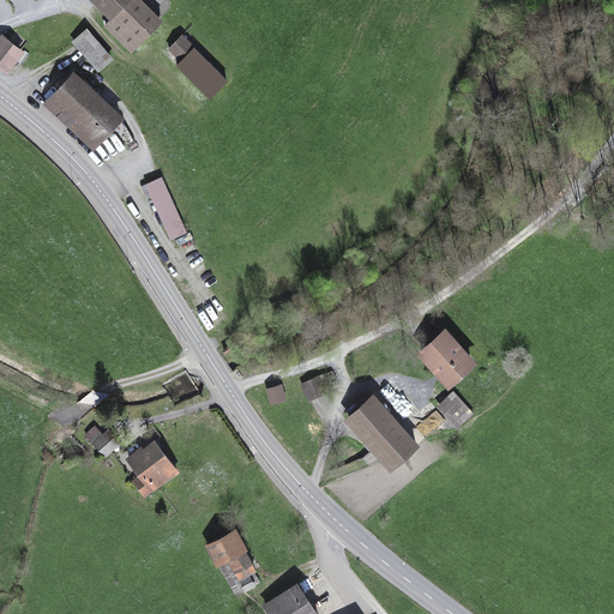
[(106,25),(132,52),(162,22),(139,0),(100,0),(115,16),(106,25)]
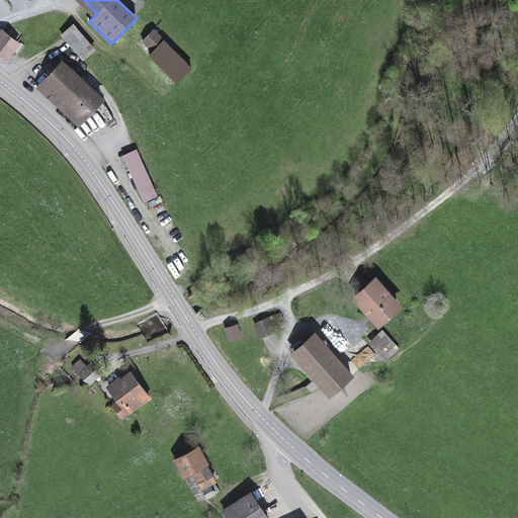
[(94,50),(74,27),(63,36),(83,60),(94,50)]
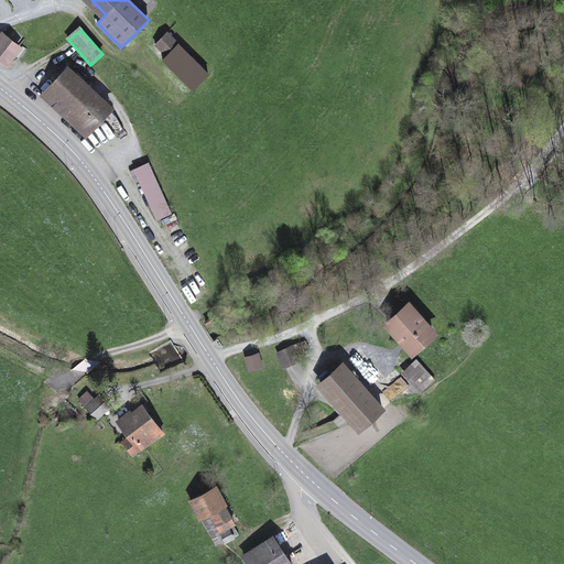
[(193,89),(208,74),(167,33),(155,44),(167,56),(163,61),(193,89)]
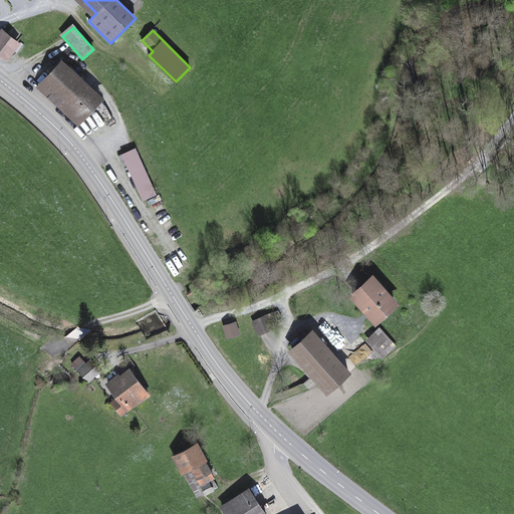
[(0,36),(0,54),(5,58),(18,42),(4,32),(0,36)]
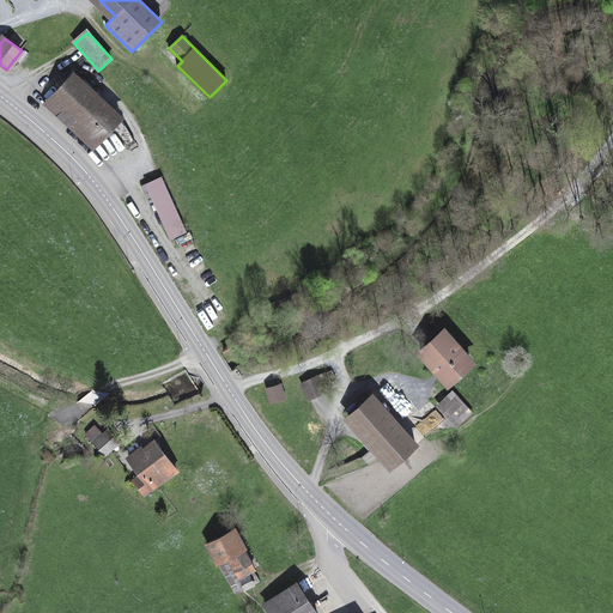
[(49,102),(72,123),(97,96),(74,74),(49,102)]
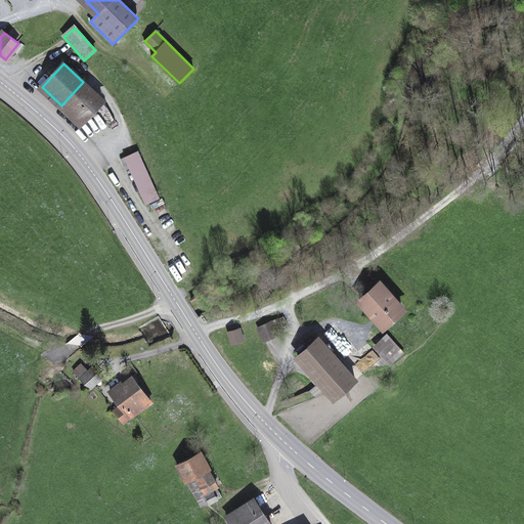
[(103,100),(83,82),(61,105),(59,107),(79,126),(93,112),(103,100)]
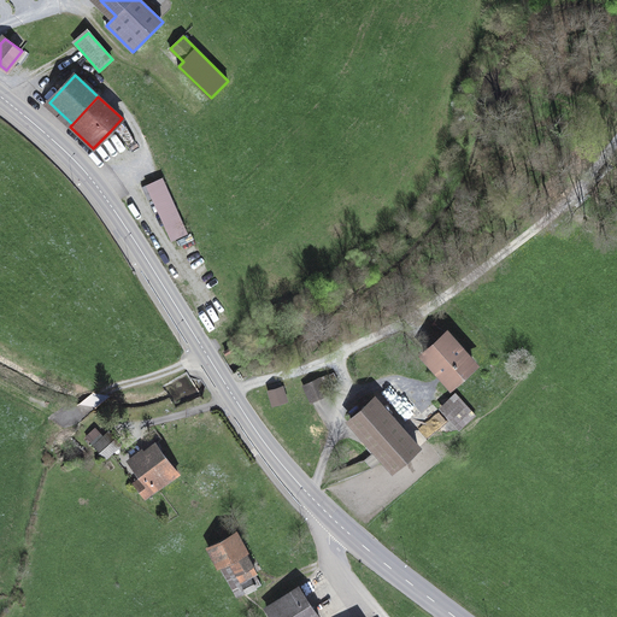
[(122,118),(110,131),(112,134),(115,130),(128,147),(135,144),(122,118)]
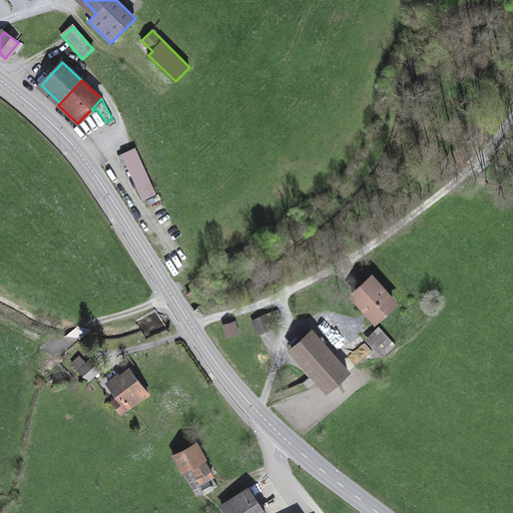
[(123,153),(143,199),(156,194),(135,147),(123,153)]
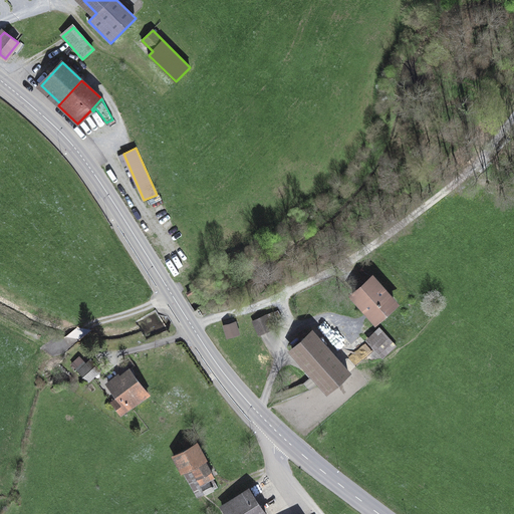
[(352,295),(374,319),(395,302),(372,277),(352,295)]
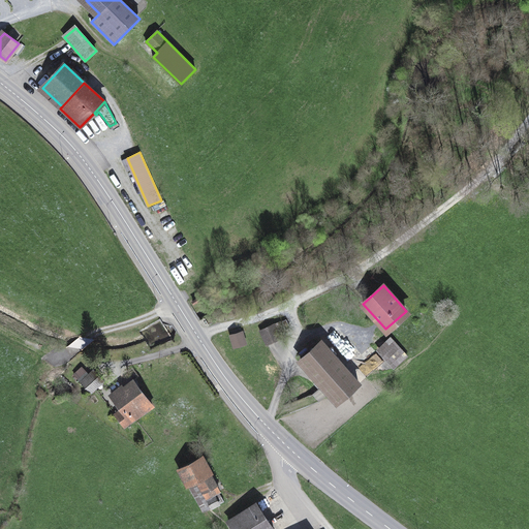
[(278,334),(284,331),(280,321),(260,331),(267,345),(281,338),(278,334)]
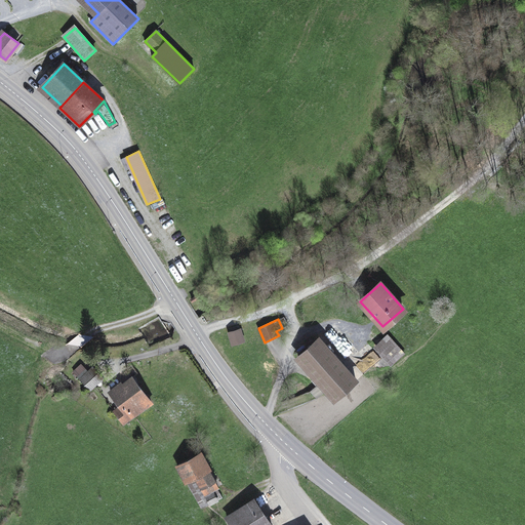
[(230,333),(233,344),(243,340),(240,330),(230,333)]
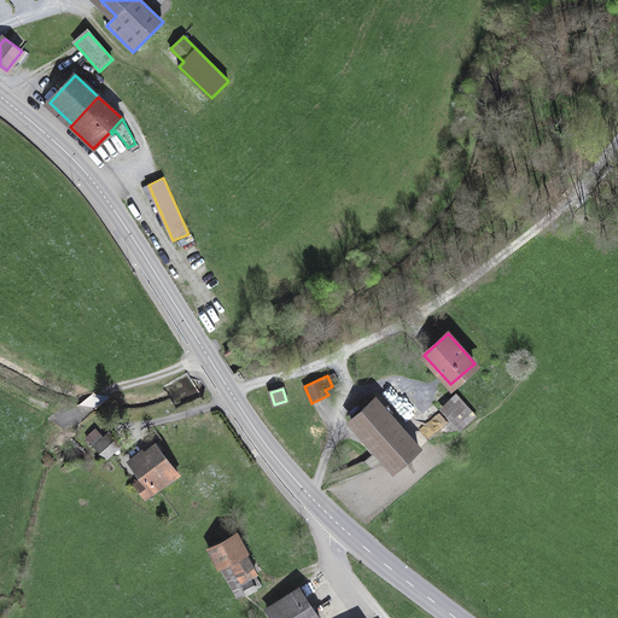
[(464,432),(481,415),(460,394),(442,409),(464,432)]
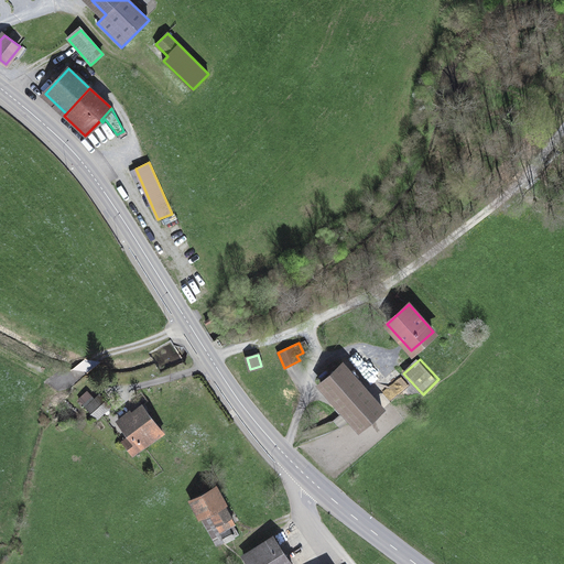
[(353,418),(361,429),(382,410),(350,375),(342,364),(321,382),(340,404),(336,409),(347,422),(353,418)]
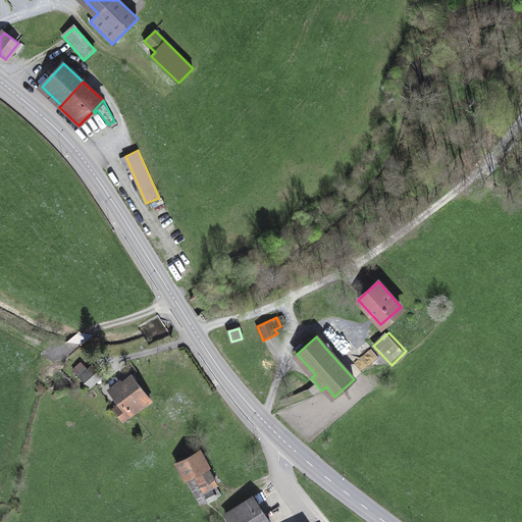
[(102,375),(92,365),(88,370),(81,363),(73,370),(90,387),(102,375)]
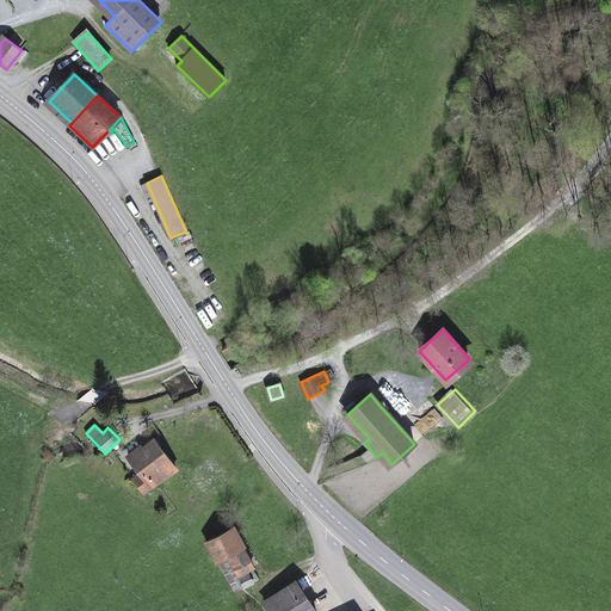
[(135,479),(144,493),(176,469),(154,440),(143,449),(142,446),(129,456),(142,474),(135,479)]
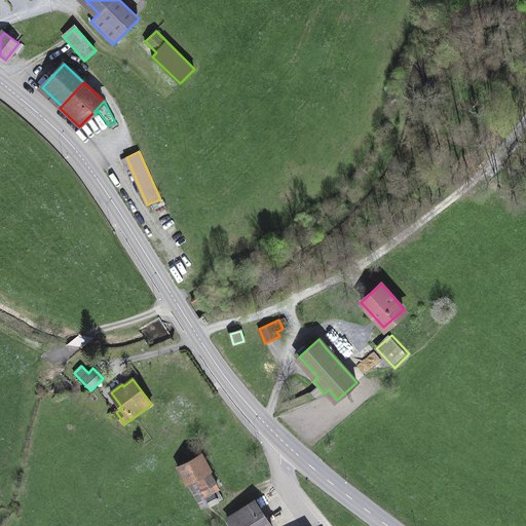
[(218,500),(213,492),(219,488),(199,454),(194,457),(190,450),(185,453),(189,460),(178,466),(202,510),(218,500)]
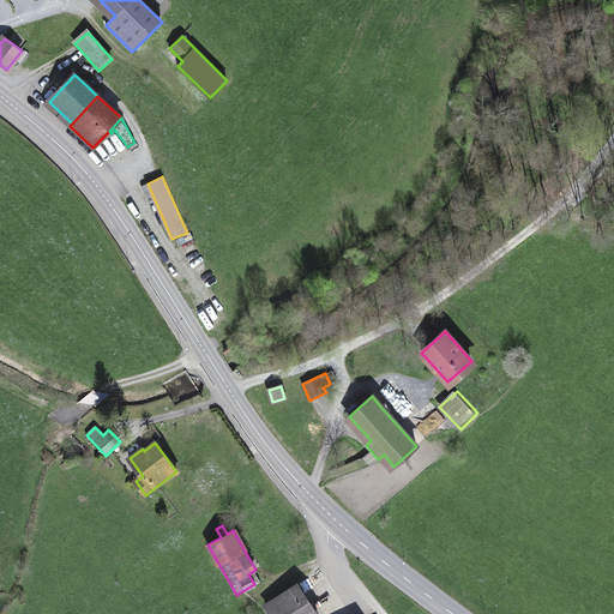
[(271,613),(317,613),(296,584),(265,606),(271,613)]
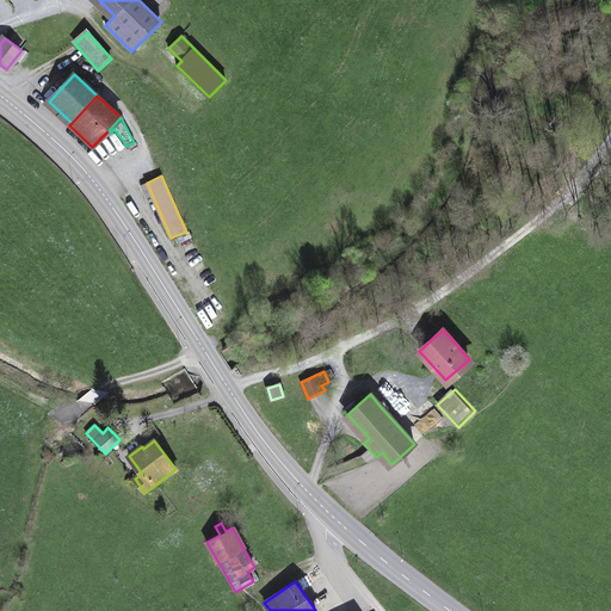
All buildings are outlined.
